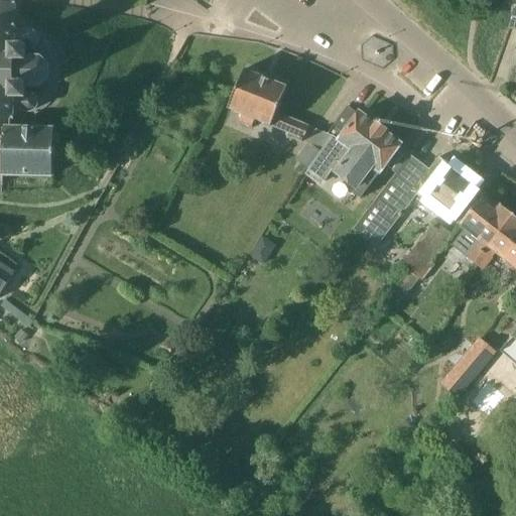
[(5,128),(9,128),(10,119),(13,119),(14,112),(29,112),(30,112),(32,111),(34,109),(35,108),(35,107),(36,106),(36,104),(36,102),(36,101),(35,100),(35,99),(34,98),(33,97),(32,96),(29,95),(27,95),(27,93),(24,93),(24,86),(40,86),(49,78),(49,66),(40,56),(24,55),(24,49),(27,49),(27,47),(29,47),(30,47),(32,47),(33,47),(35,45),(36,45),(36,44),(37,43),(38,42),(38,40),(38,39),(37,38),(37,37),(37,36),(36,35),(35,34),(34,33),(33,32),(31,31),(30,31),(29,30),(14,29),(14,1),(0,0),(0,139),(4,140),(5,128)]
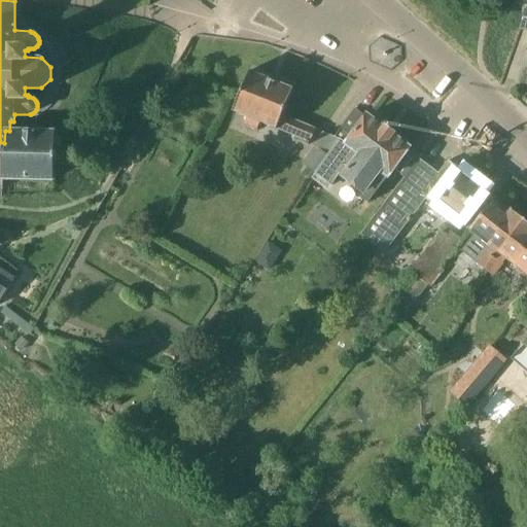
[(341,141),(335,138),(315,129),(283,115),(294,89),(249,71),(234,111),(248,117),(245,126),(257,131),(259,124),(306,142),(305,146),(308,147),(309,145),(315,150),(304,168),(316,175),(341,141)]
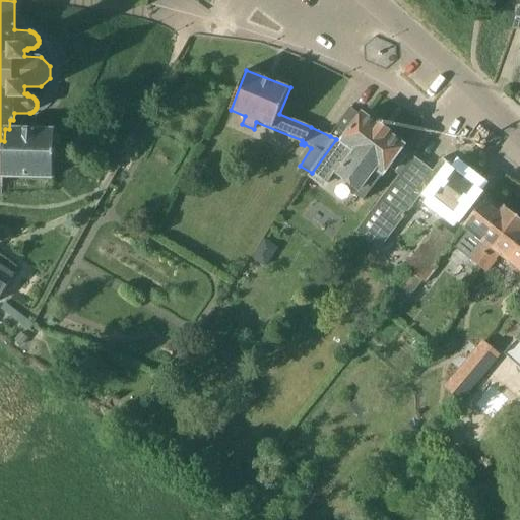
[(404,147),(405,146),(363,114),(362,116),(350,108),(330,136),(336,139),(312,173),(350,201),(354,195),(363,201),(383,175),(394,183),(413,157),(415,155),(404,147)]
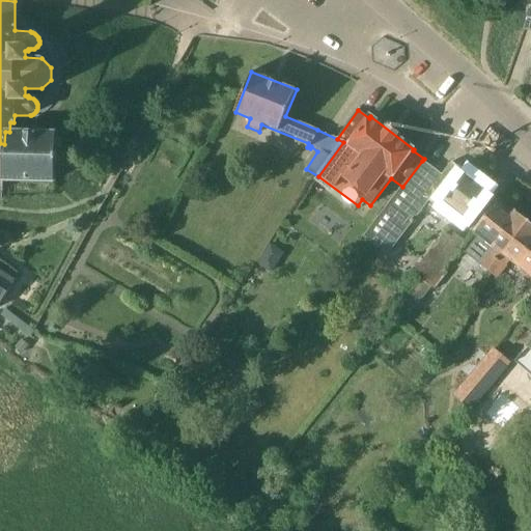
[(0,189),(4,189),(5,177),(55,179),(56,147),(61,148),(61,139),(56,139),(56,134),(36,133),(9,132),(5,132),(4,144),(0,143),(0,189)]
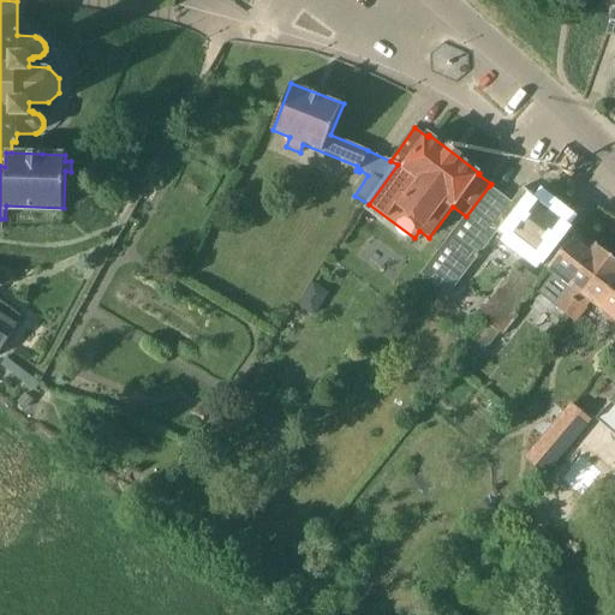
[(508,240),(541,201),(524,187),(512,203),(505,197),(489,186),(466,216),(422,274),(449,294),(497,232),(508,240)]
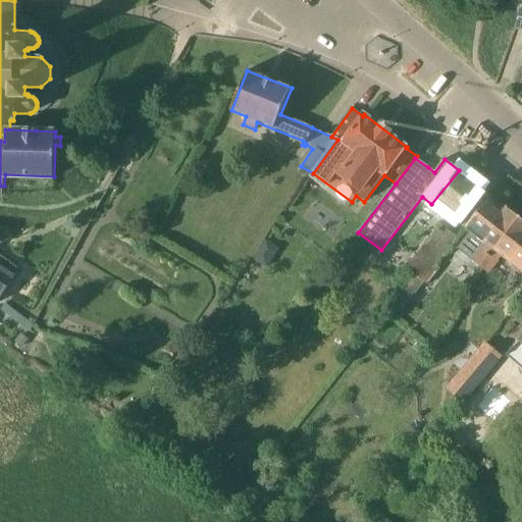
[(452,220),(479,187),(459,170),(431,204),(452,220)]
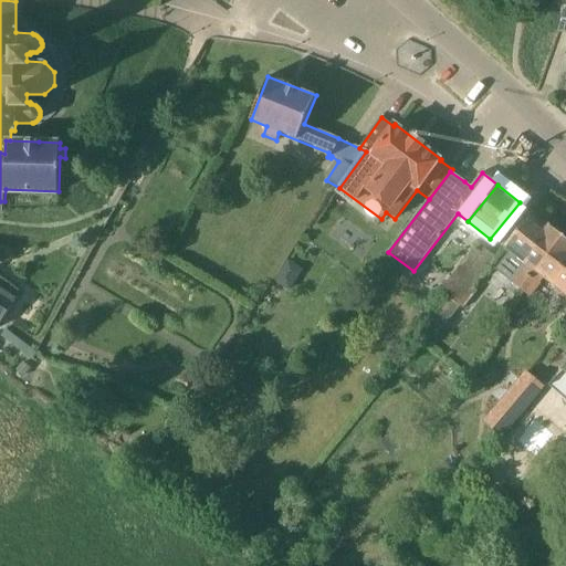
[(521,290),(564,236),(549,224),(547,228),(530,215),(504,247),(511,251),(496,270),(513,283),(521,290)]
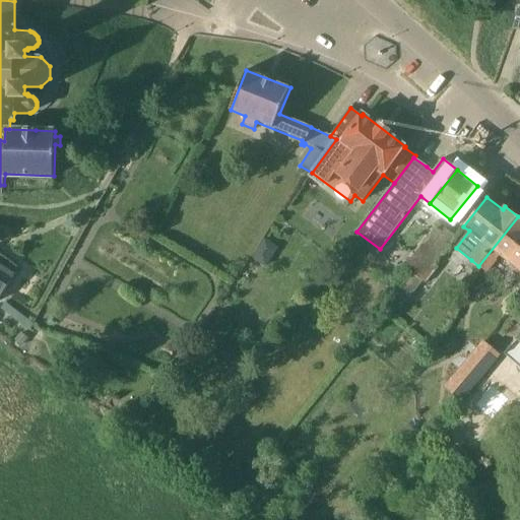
[(519,217),(518,216),(478,266),(485,272),(499,255),(519,270),(519,217)]
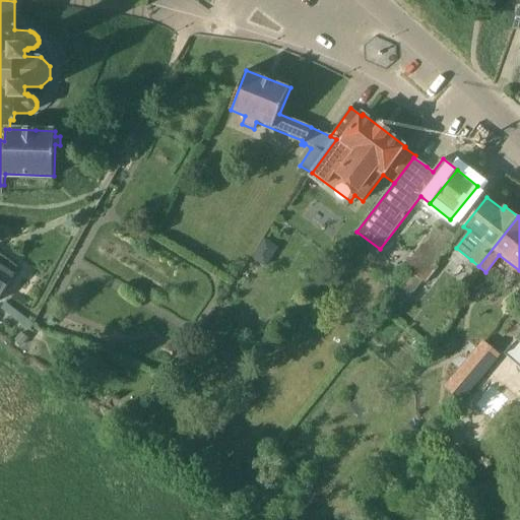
[(443,234),(441,233),(435,228),(404,267),(412,274),(443,234)]
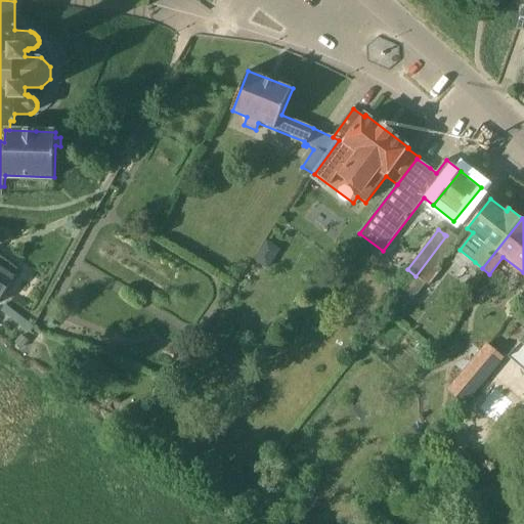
[(425,284),(429,287),(442,269),(438,266),(460,239),(447,230),(444,234),(446,235),(416,276),(425,284)]
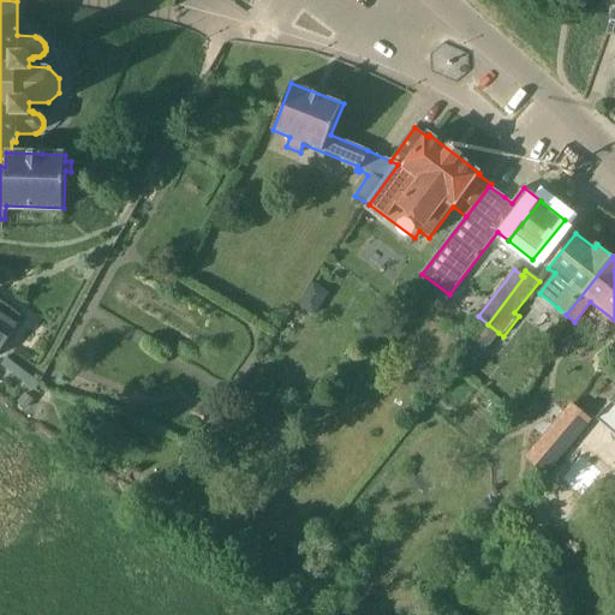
[(311,290),(309,293),(306,298),(306,303),(310,305),(316,304),(318,300),(321,297),(321,292),(316,288),(311,290)]
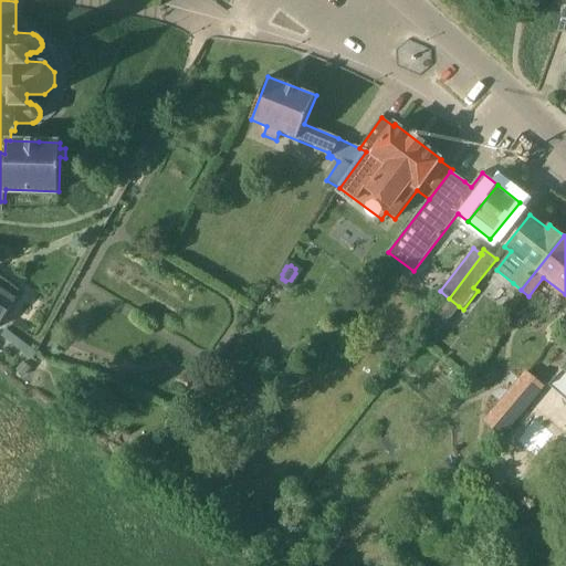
[(0,325),(17,301),(0,289),(0,325)]
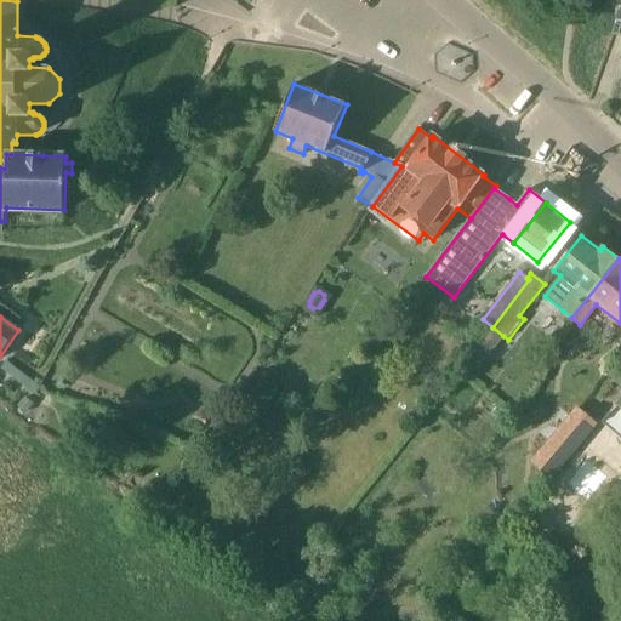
[(26,398),(17,408),(26,414),(34,405),(26,398)]
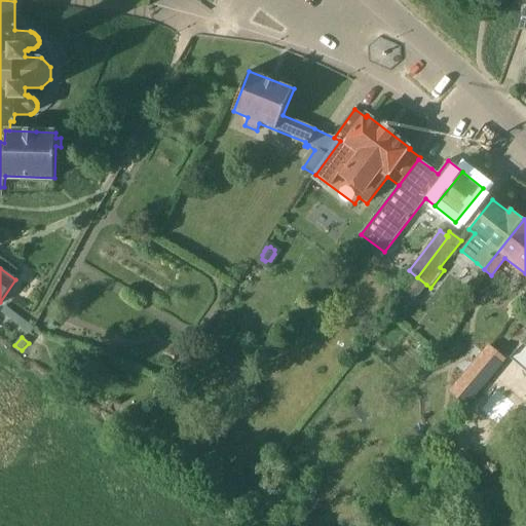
[(489,345),(449,392),(466,408),(506,361),(489,345)]
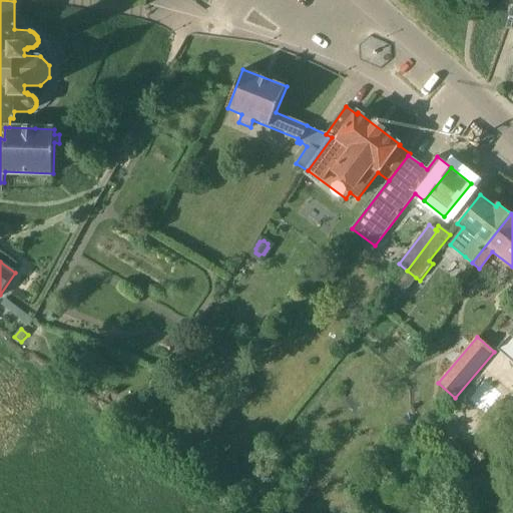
[(487,379),(481,386),(489,393),(495,386),(487,379)]
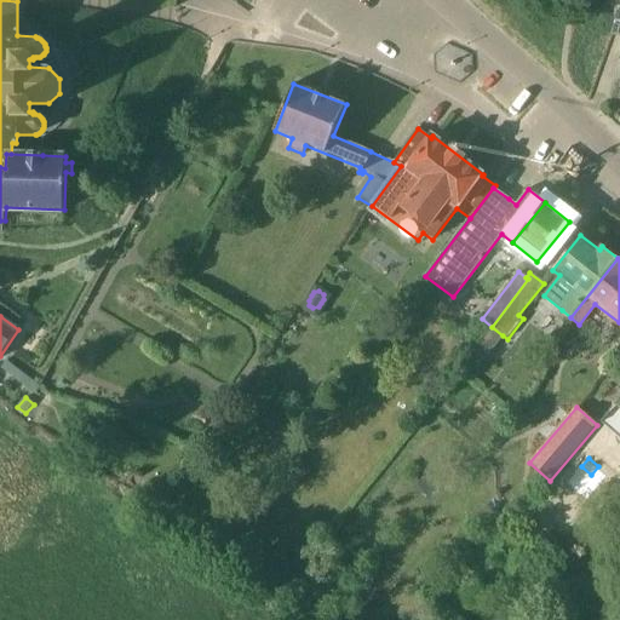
[(601,483),(608,475),(598,466),(591,475),(601,483)]
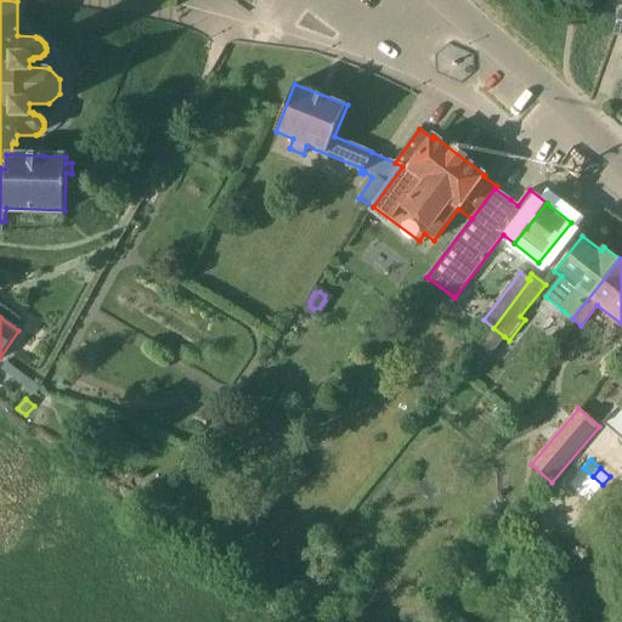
[(131,492),(140,480),(133,475),(123,476),(118,484),(131,492)]
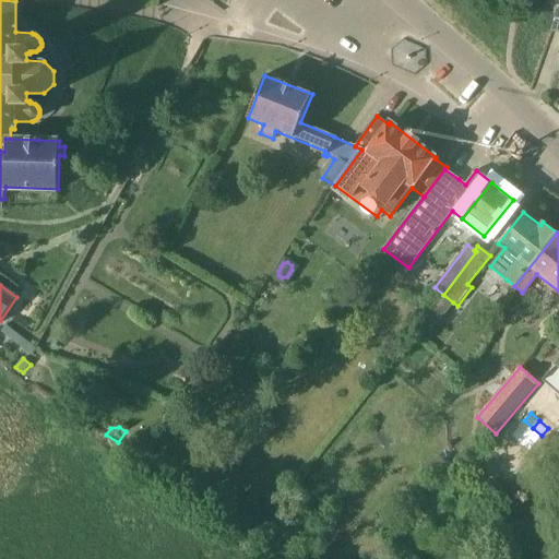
[(490,445),(484,452),(492,460),(499,453),(490,445)]
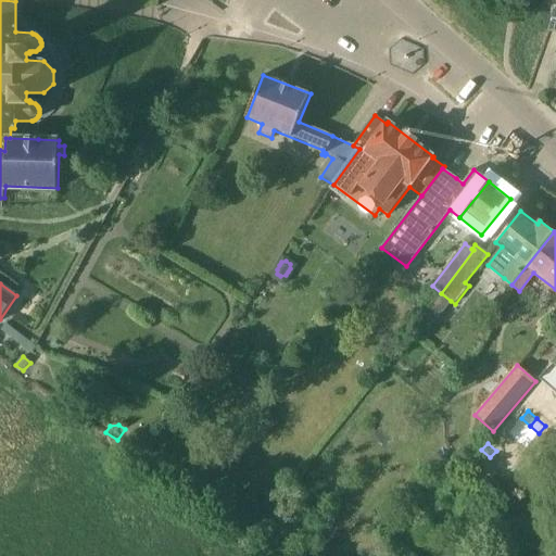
[(498,465),(505,458),(496,451),(490,457),(498,465)]
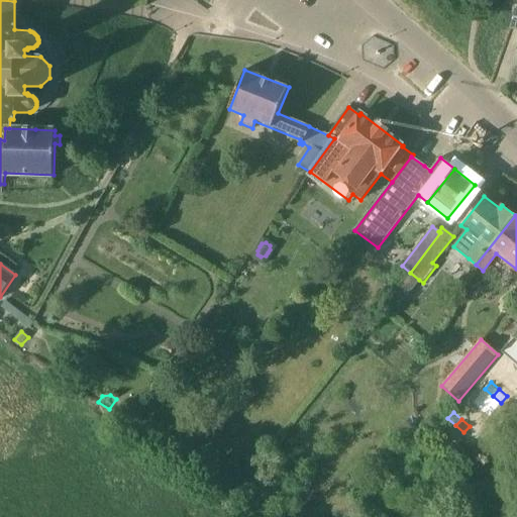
[(472,439),(478,433),(470,426),(463,432),(472,439)]
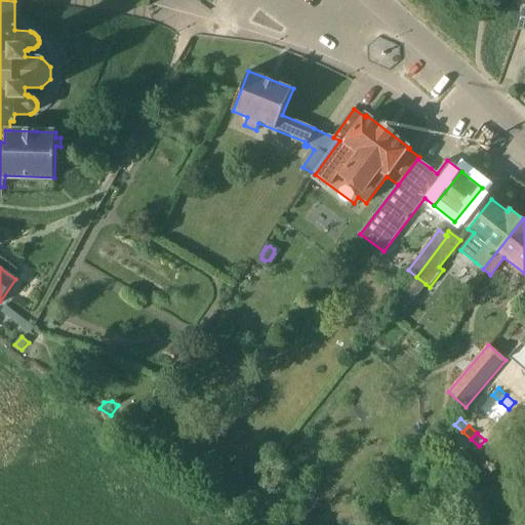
[(487,453),(493,447),(485,440),(479,446),(487,453)]
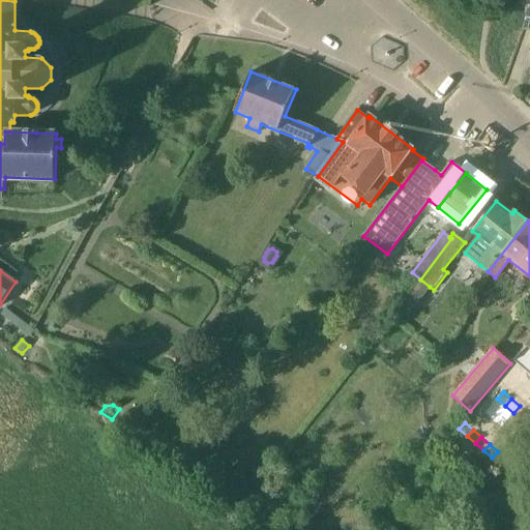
[(455,499),(448,492),(441,501),(447,507),(455,499)]
